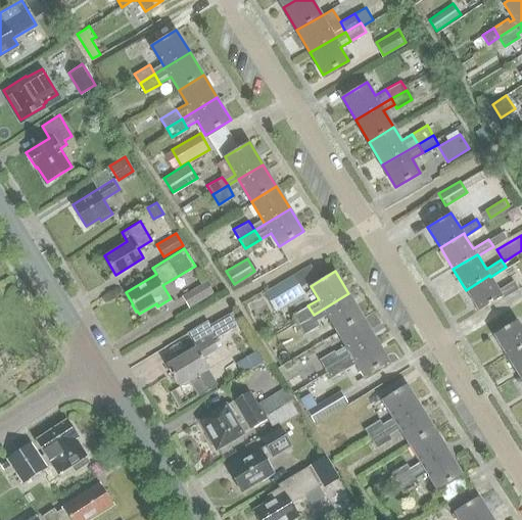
[(272,304),(300,287),(293,275),(265,291),(272,304)]
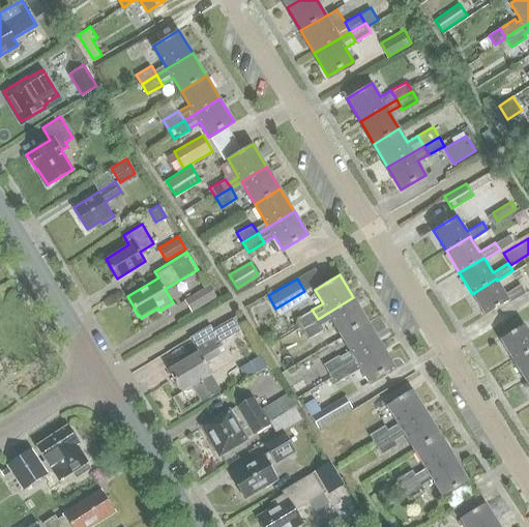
[(505,293),(497,281),(496,279),(472,294),(486,314),(508,299),(509,301),(525,291),(521,284),(505,293)]
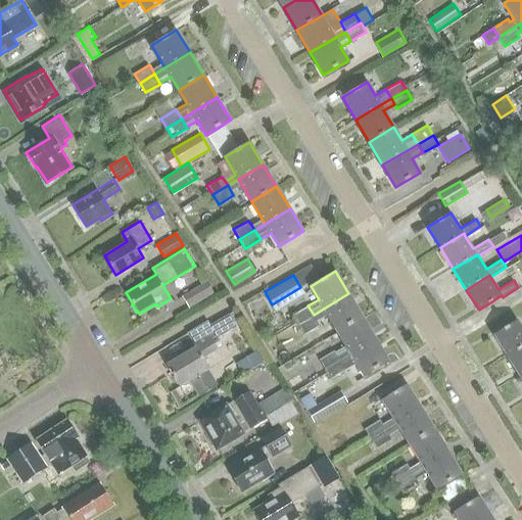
[(182,294),(189,306),(214,291),(206,280),(182,294)]
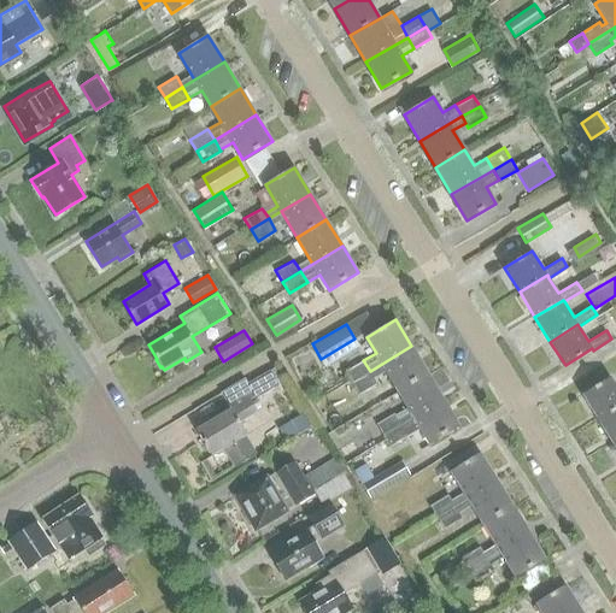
[(411,346),(370,371),(377,383),(389,376),(398,390),(427,372),(411,346)]
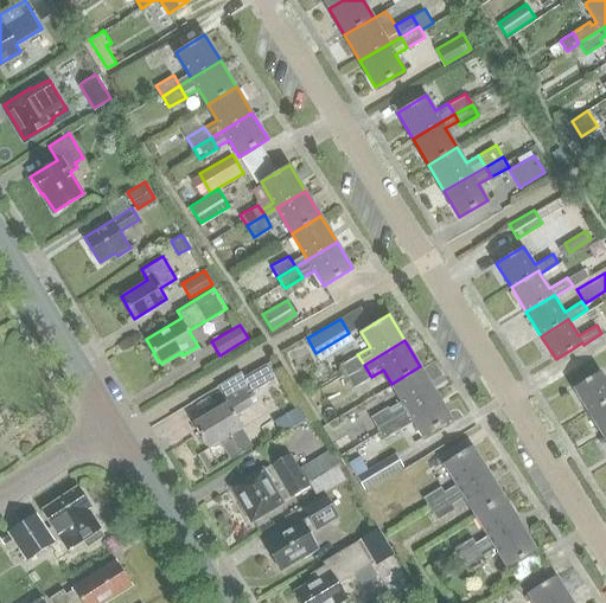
[(346,376),(364,365),(357,354),(339,365),(346,376)]
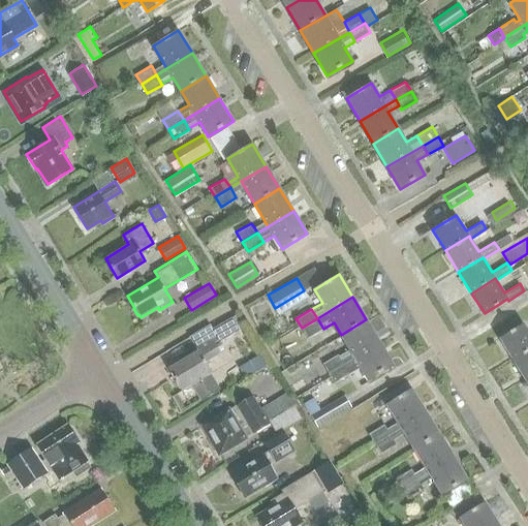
[(218,340),(239,329),(231,316),(211,328),(218,340)]
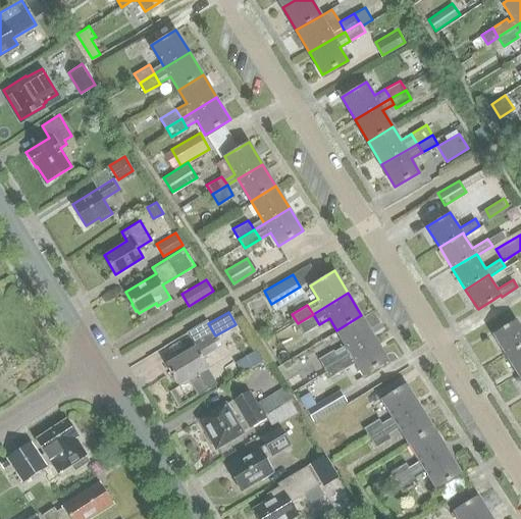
[(304,332),(319,324),(313,314),(298,323),(304,332)]
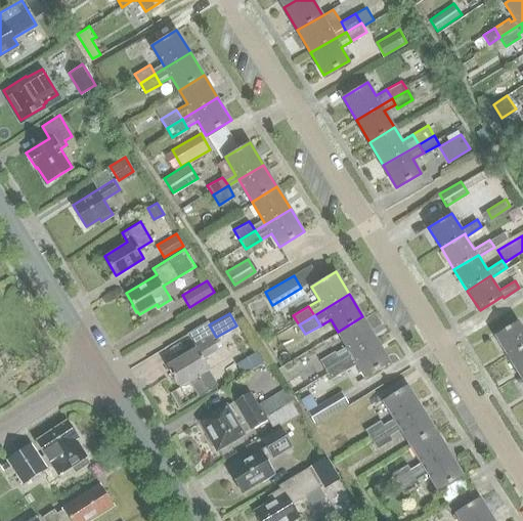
[(377,339),(362,316),(338,332),(346,344),(335,350),(341,360),(377,339)]
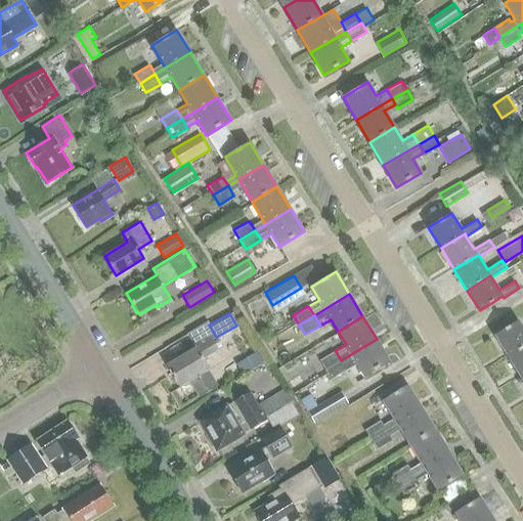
[(199,395),(218,384),(203,357),(218,348),(212,338),(216,336),(209,324),(207,320),(187,332),(197,347),(167,364),(179,386),(189,380),(199,395)]
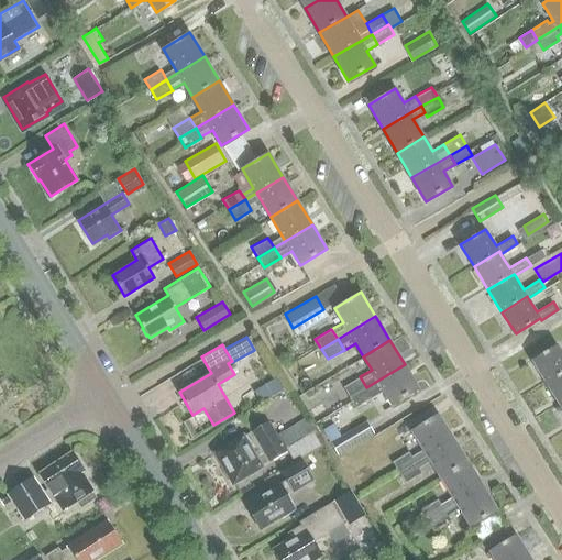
[(531,360),(546,383),(561,372),(561,352),(557,344),(531,360)]
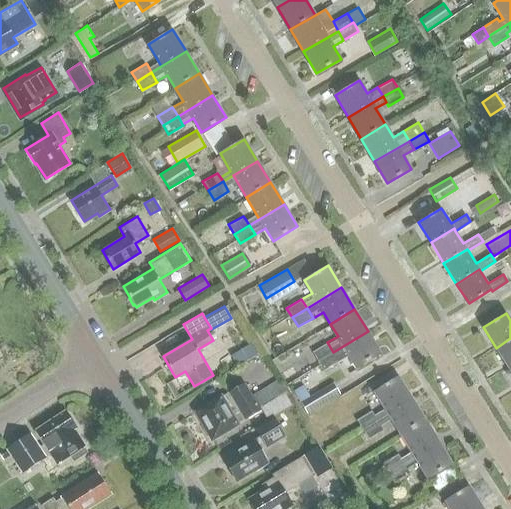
[(333,352),(338,361),(349,355),(356,368),(381,353),(368,331),(333,352)]
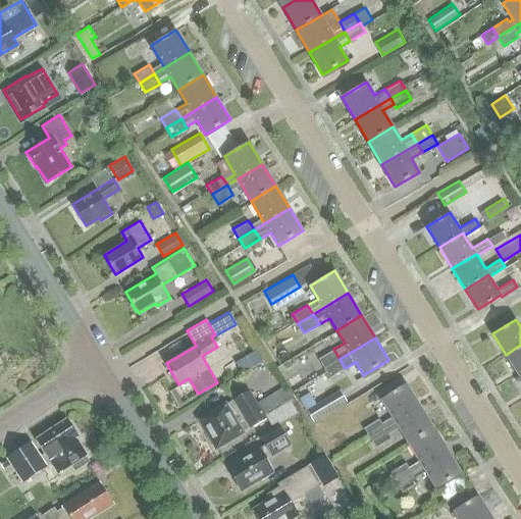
[(520,345),(506,355),(518,375),(520,373),(520,345)]
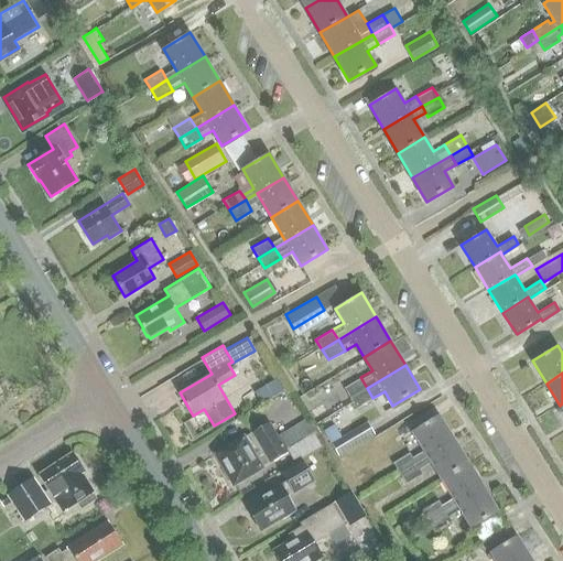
[(277,376),(266,384),(273,396),(284,388),(277,376)]
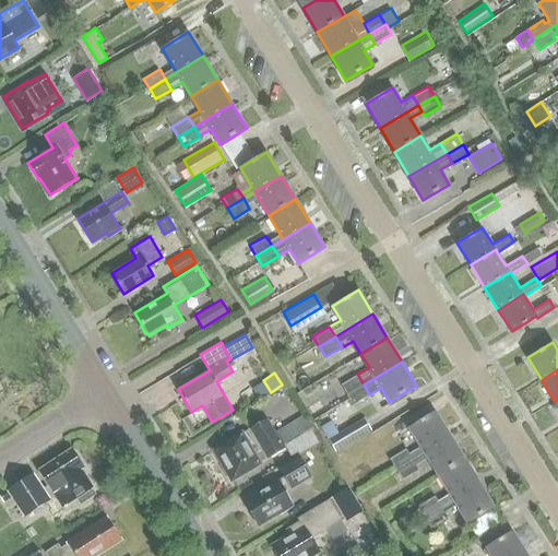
[(347,393),(364,385),(357,374),(341,383),(347,393)]
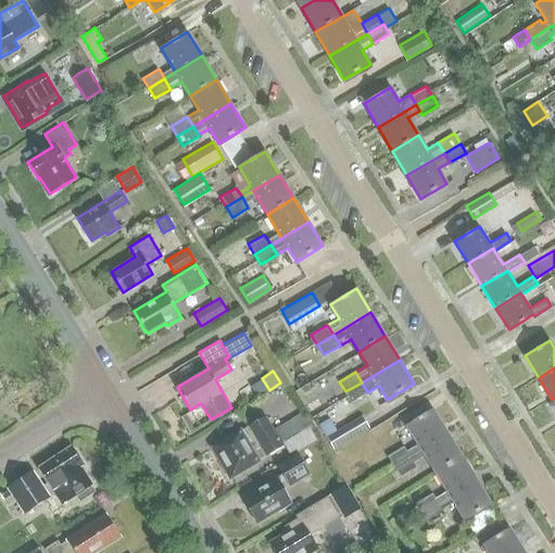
[(360,397),(367,392),(362,382),(345,391),(351,401),(360,397)]
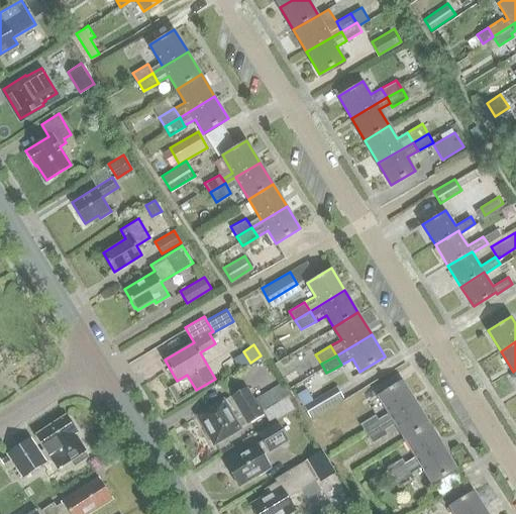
[(366,432),(381,423),(416,402),(403,380),(378,395),(388,412),(378,418),(376,414),(360,423),(366,432)]
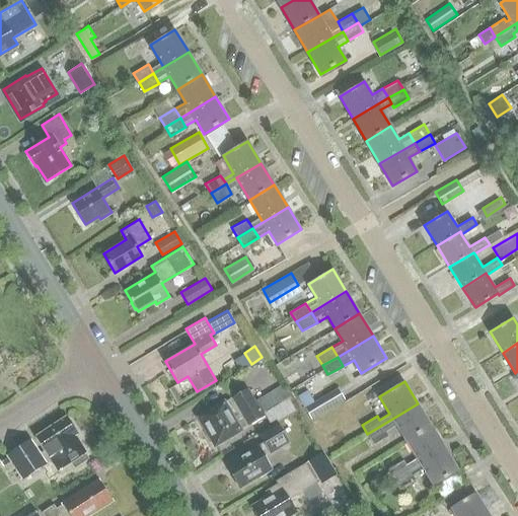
[(224,400),(199,416),(215,444),(240,429),(248,424),(264,415),(247,387),(232,396),(224,401),(224,400)]
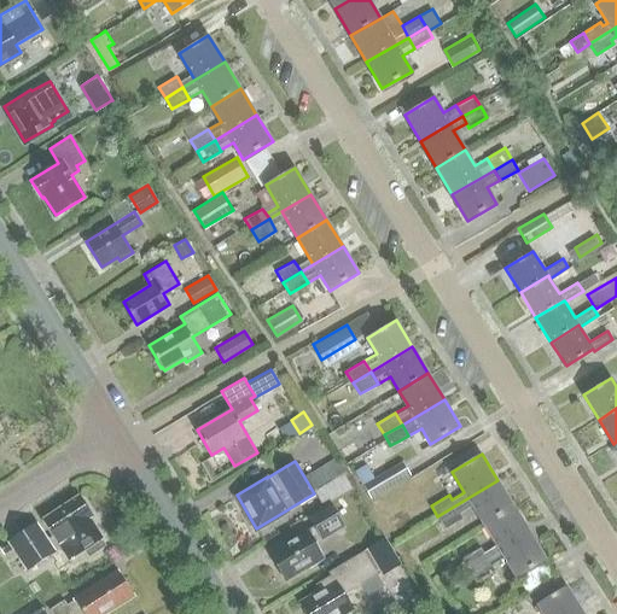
[(336,461),(307,479),(322,504),(351,485),(336,461)]
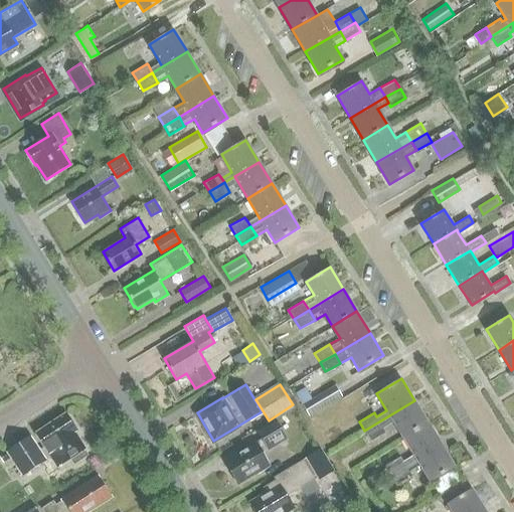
[(306,384),(296,390),(302,401),(313,396),(306,384)]
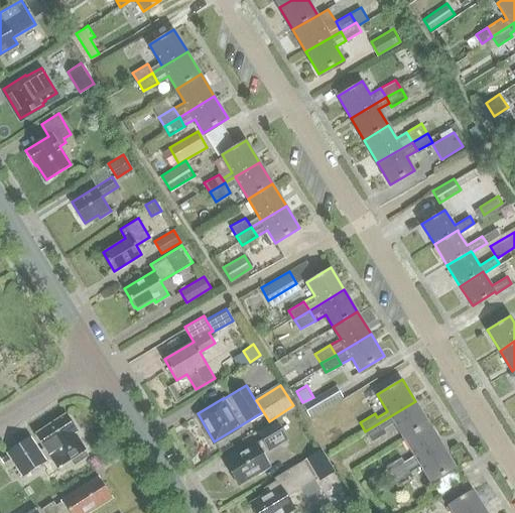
[(341,397),(335,388),(334,386),(313,397),(302,402),(309,416),(325,408),(341,397)]
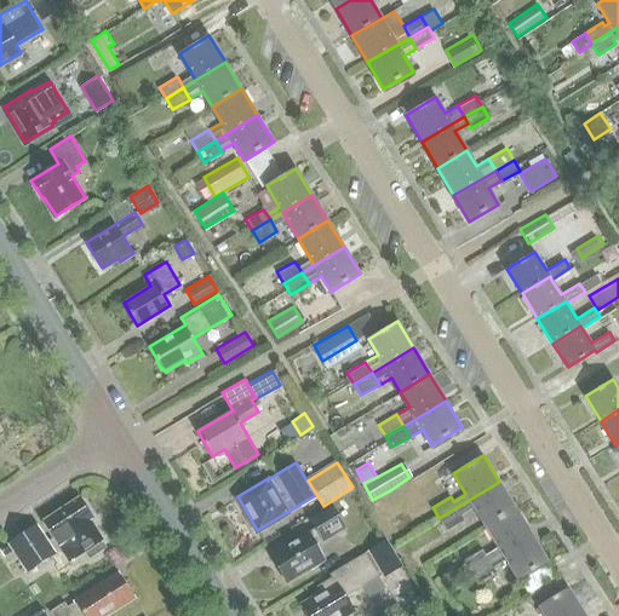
[(485,525),(516,508),(499,482),(457,507),(439,518),(446,530),(464,519),(462,514),(473,507),(485,525)]
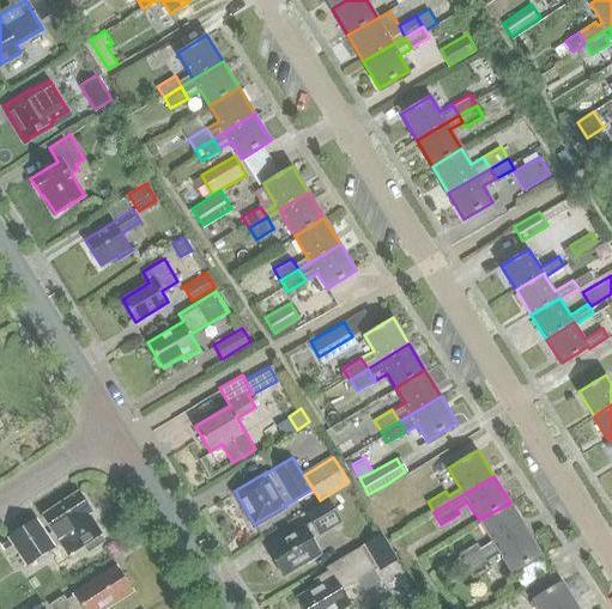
[(28,564),(61,542),(68,554),(84,544),(89,550),(104,540),(100,534),(102,533),(89,512),(91,511),(78,491),(43,515),(54,530),(48,535),(36,518),(8,536),(28,564)]
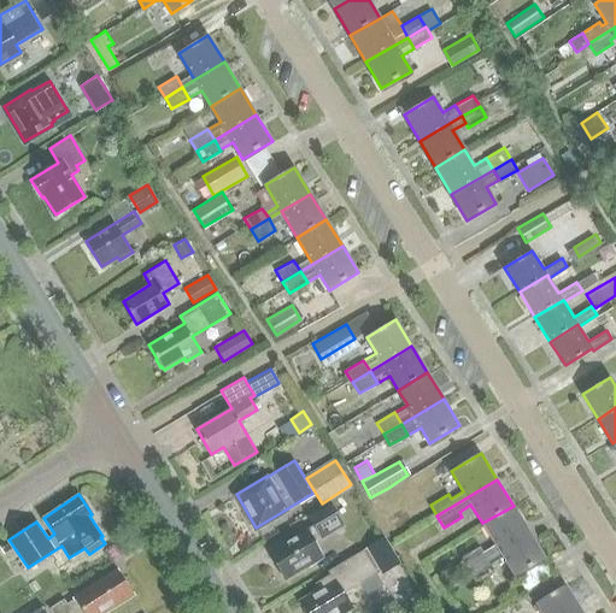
[(285,577),(309,564),(310,566),(323,558),(314,541),(342,524),(329,500),(308,513),(314,524),(294,536),(294,537),(270,552),(285,577)]
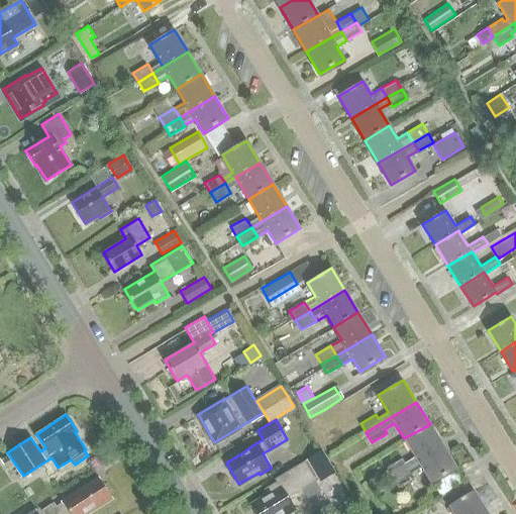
[(387,468),(393,477),(443,446),(430,424),(404,438),(415,455),(405,461),(402,457),(387,468)]
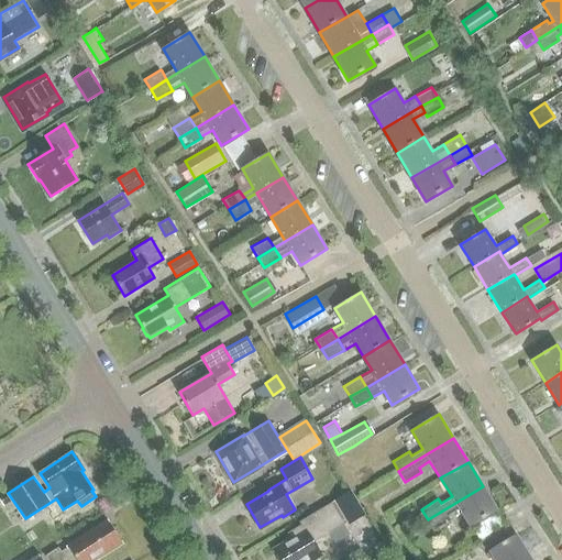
[(497,509),(486,492),(483,486),(428,519),(434,529),(451,519),(448,515),(459,508),(470,527),(497,509)]
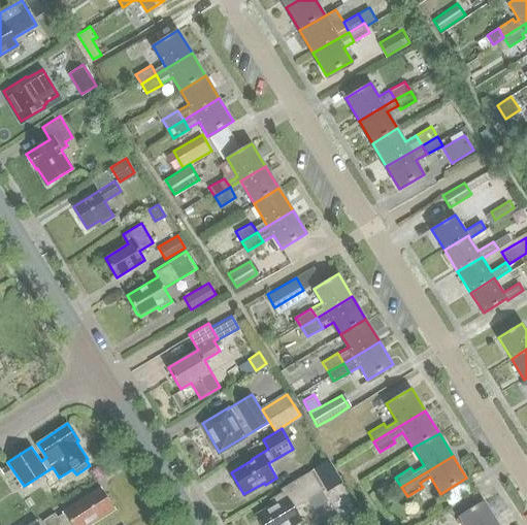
[(313,467),(327,491),(343,481),(329,458),(313,467)]
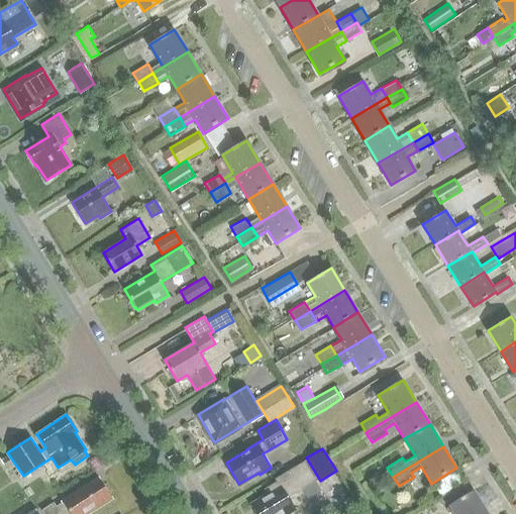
[(302,489),(301,486),(314,478),(304,459),(275,478),(277,480),(264,488),(268,494),(251,504),(256,513),(284,513),(295,508),(288,497),(302,489)]
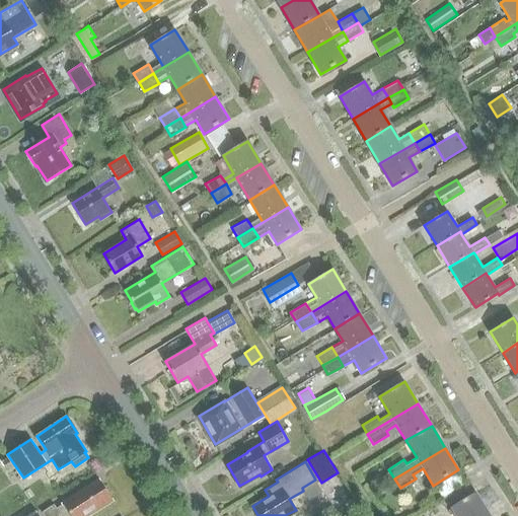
[(87,515),(112,499),(99,480),(74,496),(74,494),(64,501),(65,502),(57,507),(54,503),(42,511),(45,515),(87,515)]
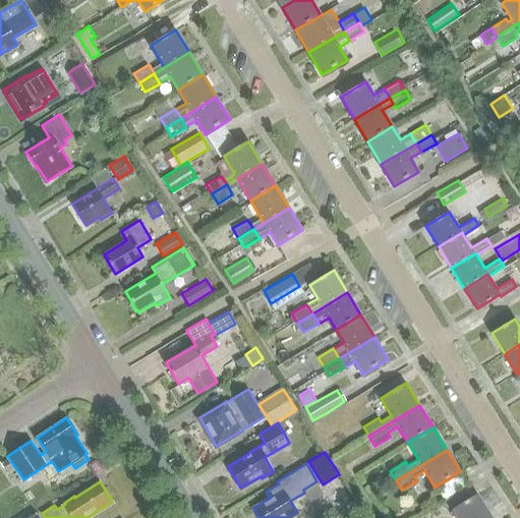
[(486,517),(490,516),(477,495),(452,510),(457,517),(486,517)]
